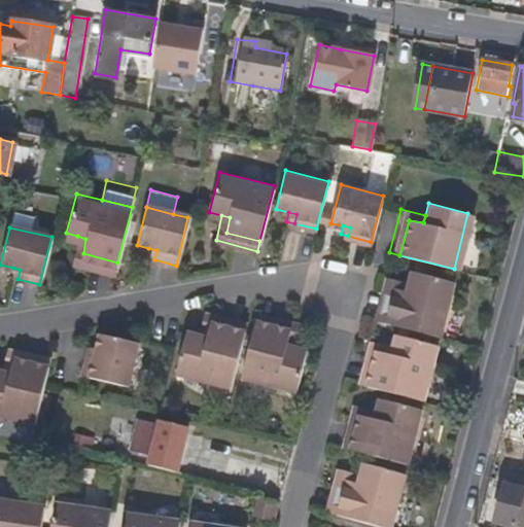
[(72,260),(115,272),(117,262),(83,253),(85,239),(77,236),(72,260)]
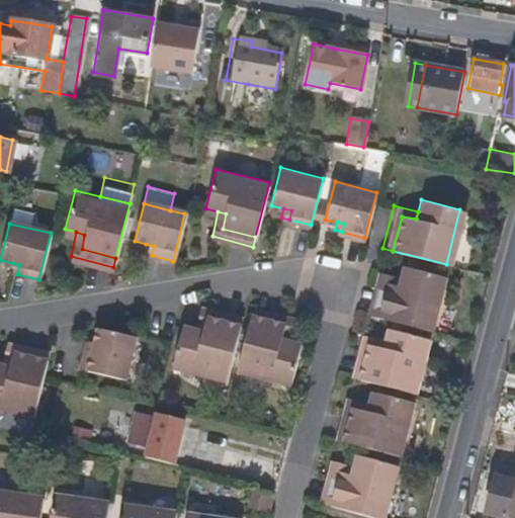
[(144,253),(152,255),(154,246),(146,244),(144,253)]
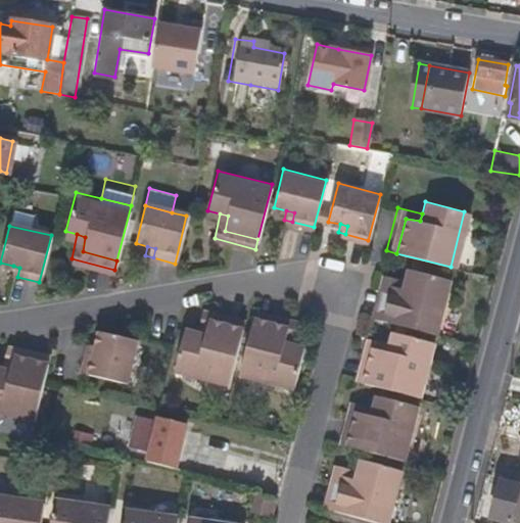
[(11,275),(17,277),(19,268),(13,266),(11,275)]
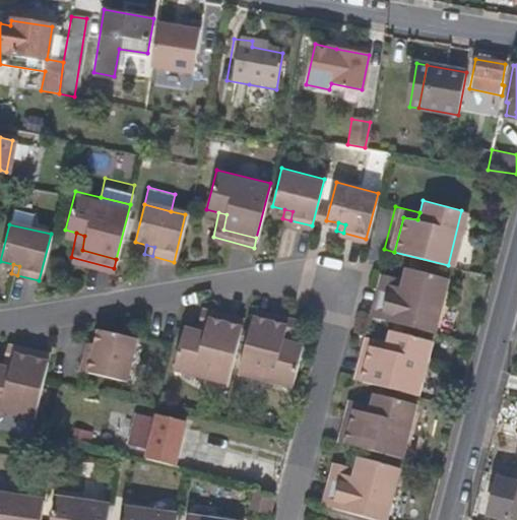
[(376,318),(431,331),(445,276),(405,266),(402,278),(400,287),(384,284),(376,318)]
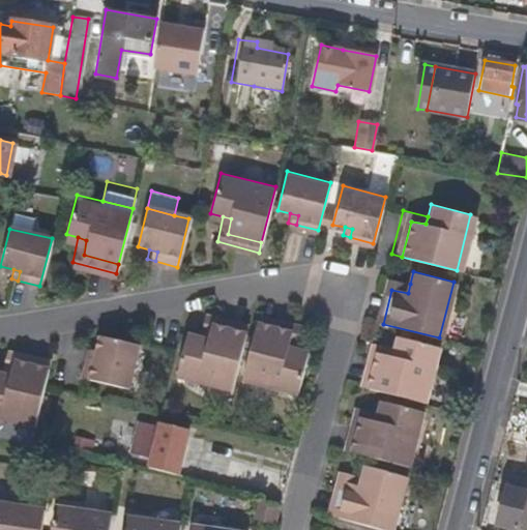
[(386,278),(375,321),(383,324),(391,290),(408,293),(410,284),(386,278)]
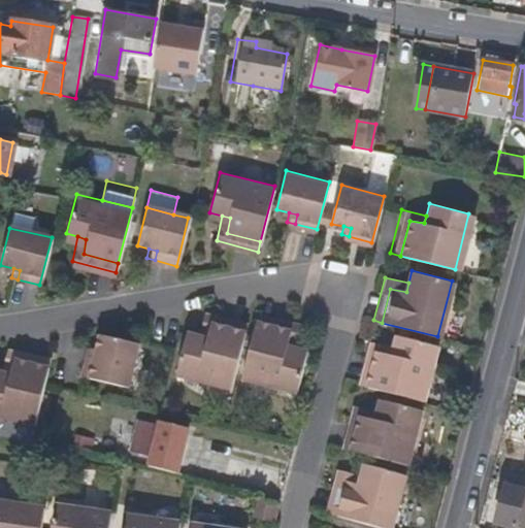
[(204,316),(198,338),(206,340),(209,326),(244,334),(247,325),(204,316)]
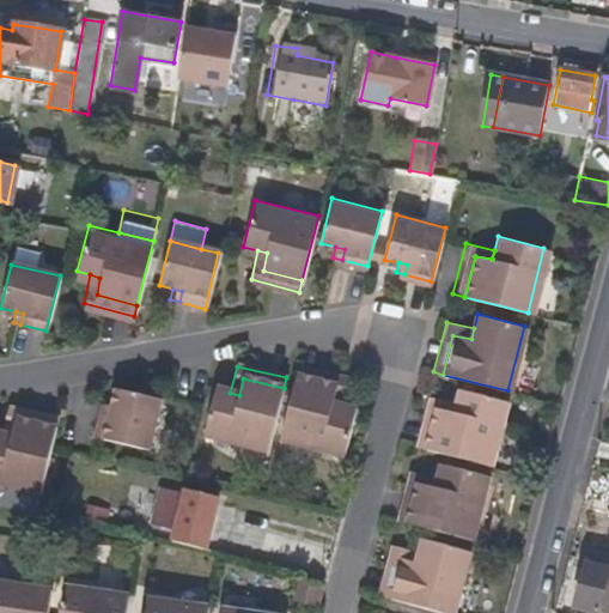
[(348,381),(298,368),(296,377),(338,389),(333,406),(342,410),(348,381)]
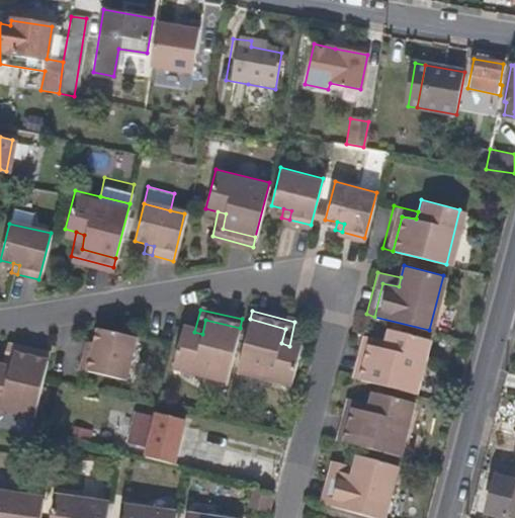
[(250,319),(236,374),(291,389),(301,349),(289,346),(281,343),(285,329),(250,319)]
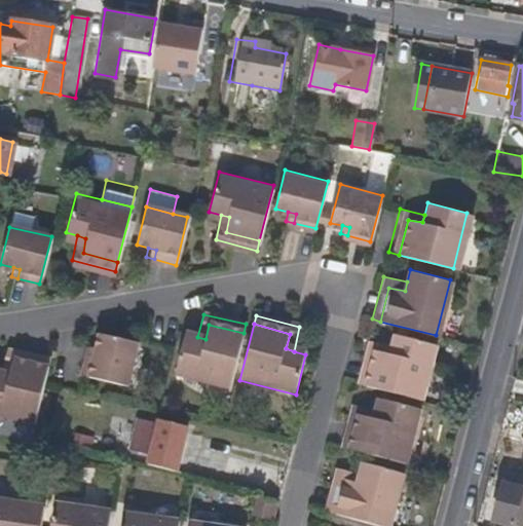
[(206,339),(197,337),(185,334),(176,375),(230,388),(244,333),(209,325),(206,339)]
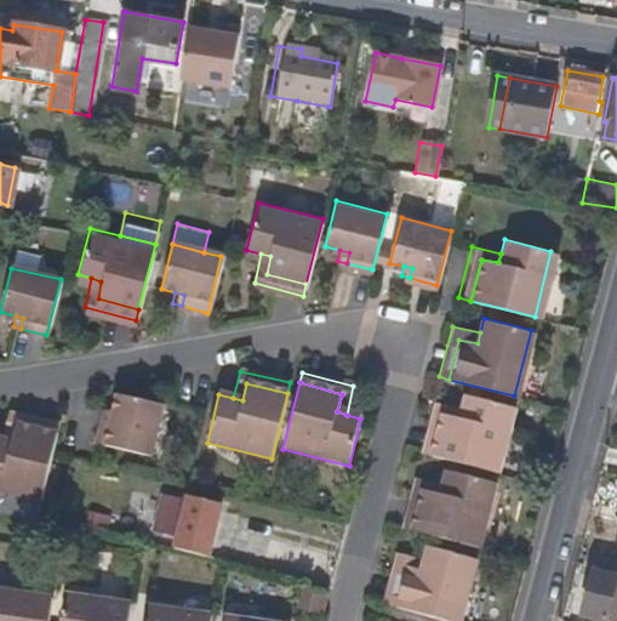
[(430,454),(495,471),(512,406),(464,394),(461,408),(458,417),(439,414),(430,454)]
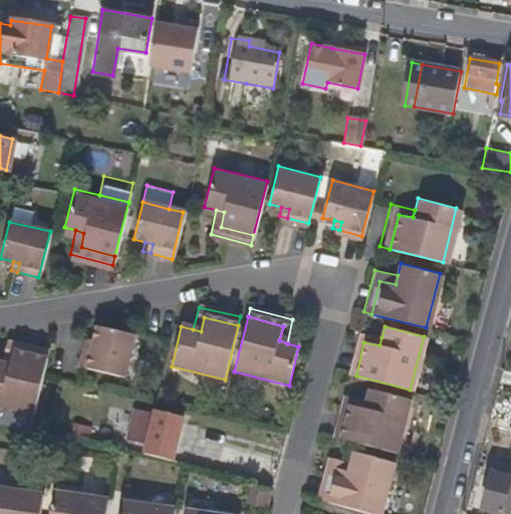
[(88,350),(79,348),(74,369),(119,380),(129,338),(92,329),(90,343),(88,350)]
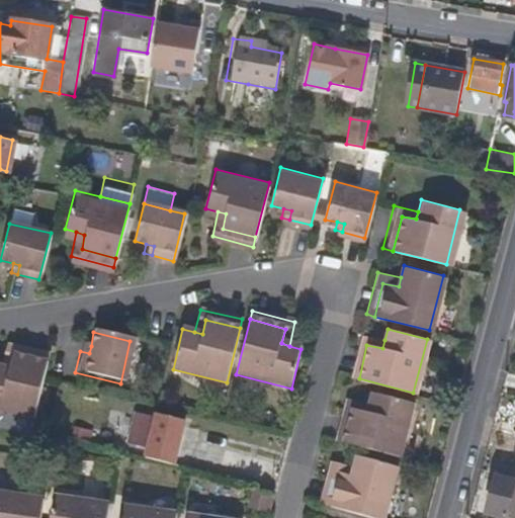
[(382,348),(384,340),(360,335),(350,376),(359,378),(366,345),(382,348)]
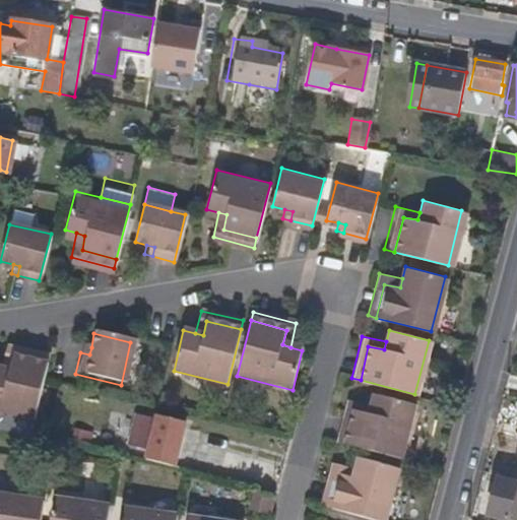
[(81,345),(80,352),(89,354),(91,347),(81,345)]
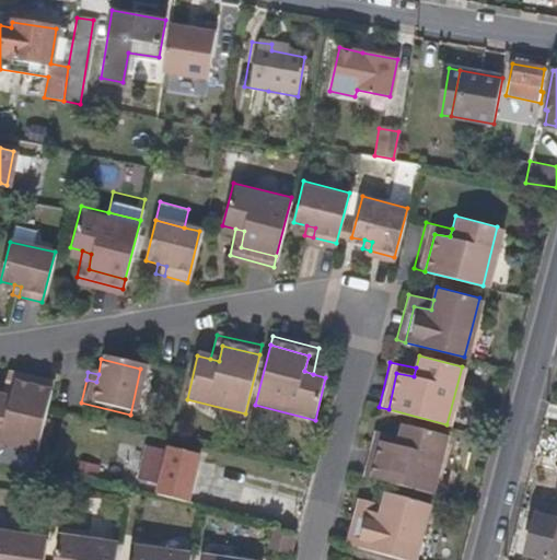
[(50,393),(53,383),(7,373),(0,398),(9,400),(13,384),(50,393)]
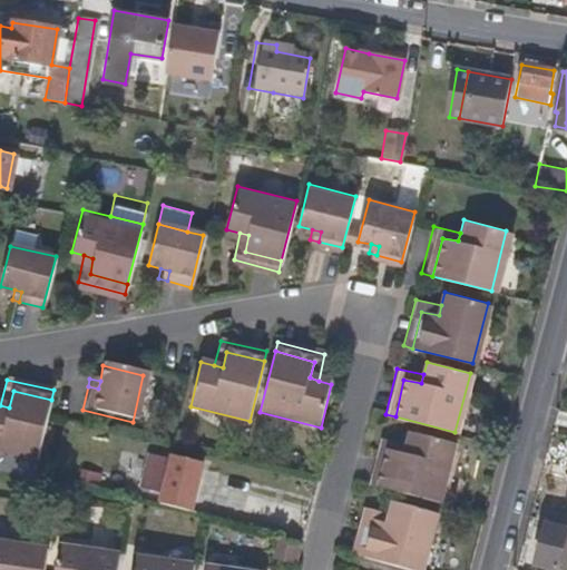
[(47,415),(51,400),(13,391),(9,408),(0,405),(0,451),(37,460),(47,415)]
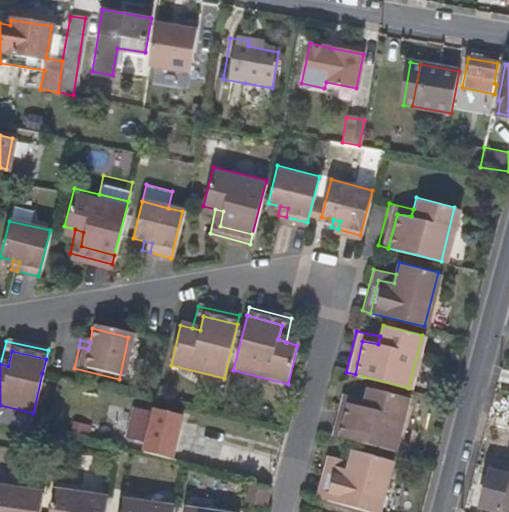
[(339,436),(393,450),(407,396),(368,386),(365,398),(362,406),(348,403),(339,436)]
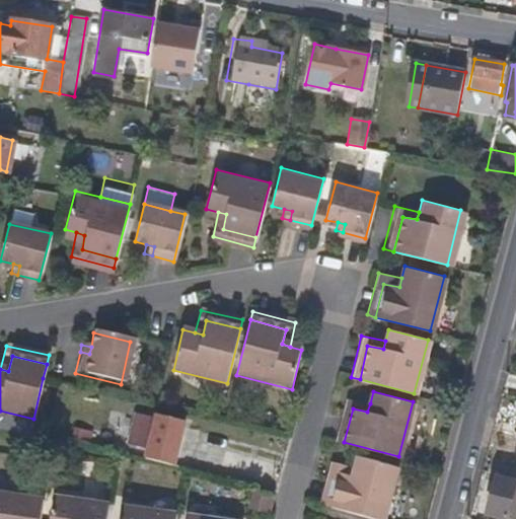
[(367,412),(370,403),(346,398),(335,440),(344,442),(353,409),(367,412)]
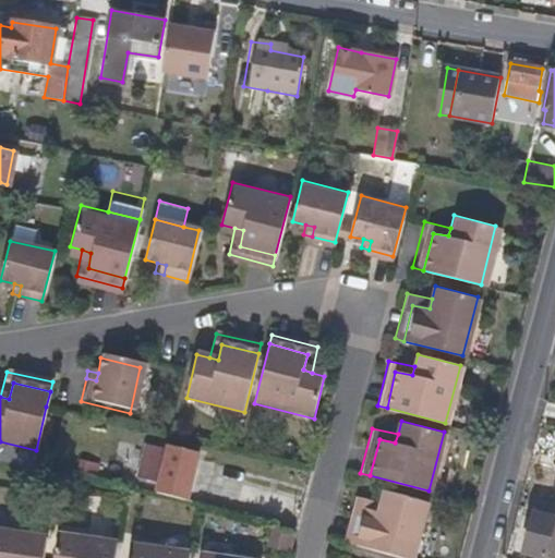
[(183,499),(186,500),(198,455),(168,447),(167,449),(146,444),(137,476),(159,482),(156,493),(183,499)]
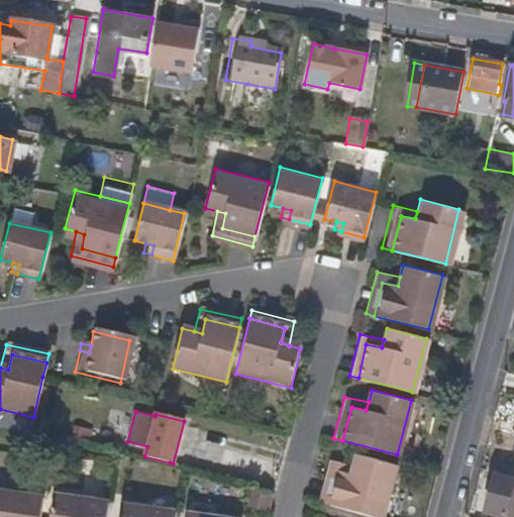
[(326,503),(378,516),(381,516),(394,462),(354,453),(352,464),(350,473),(335,470),(326,503)]
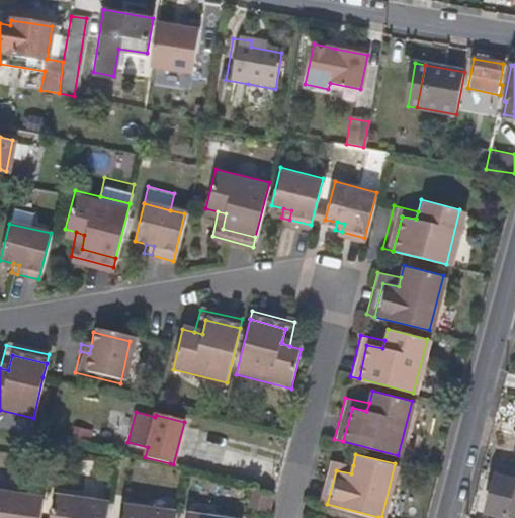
[(351,473),(353,465),(329,459),(318,501),(327,504),(336,470),(351,473)]
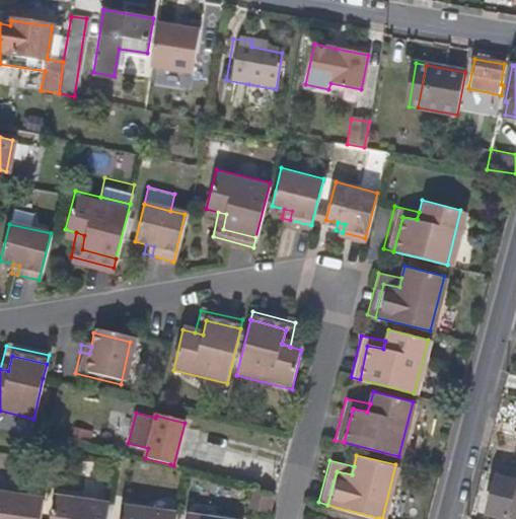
[(507,518),(515,518),(515,478),(514,480),(496,476),(487,513),(507,518)]
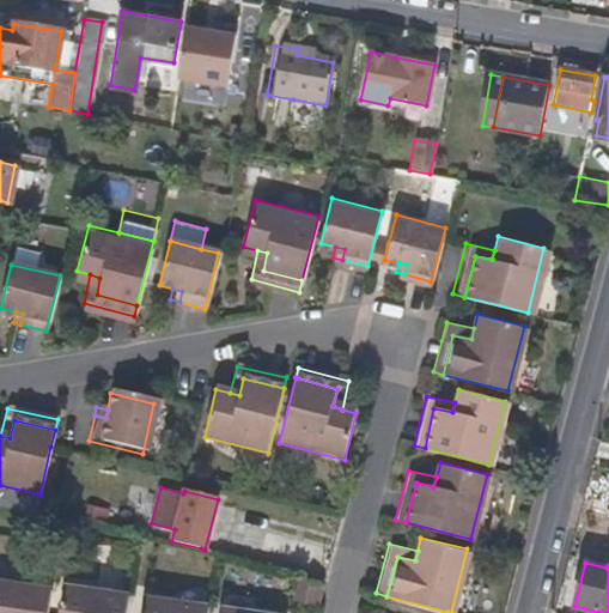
[(297,578),(292,600),(309,606),(315,584),(297,578)]
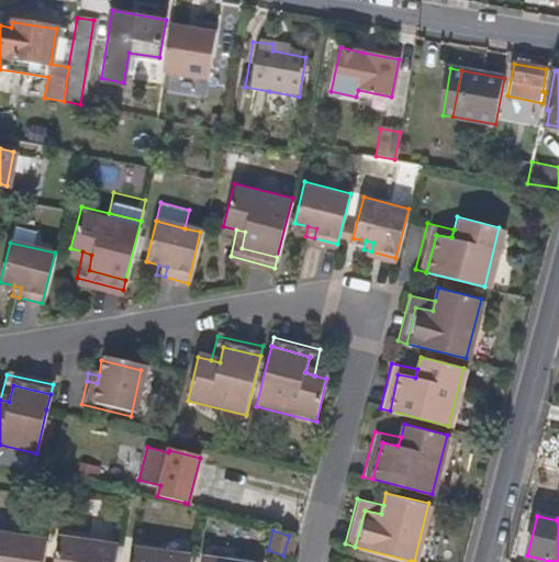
[(43,561),(46,539),(0,532),(0,561),(43,561)]
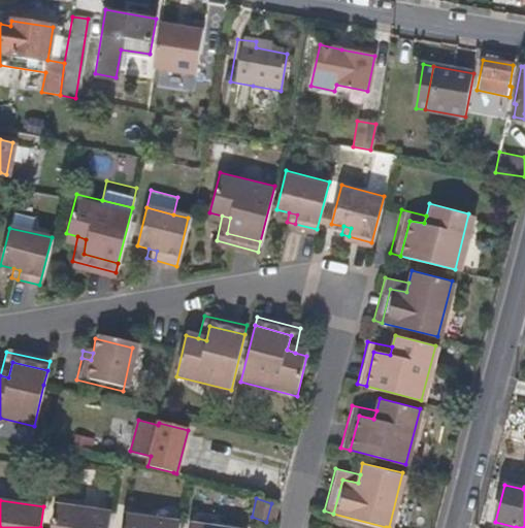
[(108,527),(110,515),(55,506),(52,527),(108,527)]
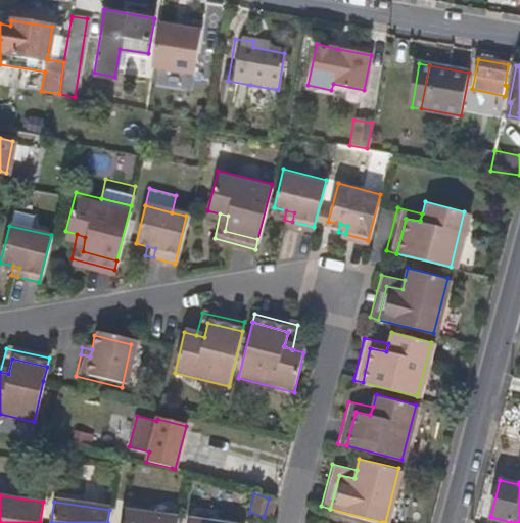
[(177,522),(178,517),(123,510),(120,522),(177,522)]
